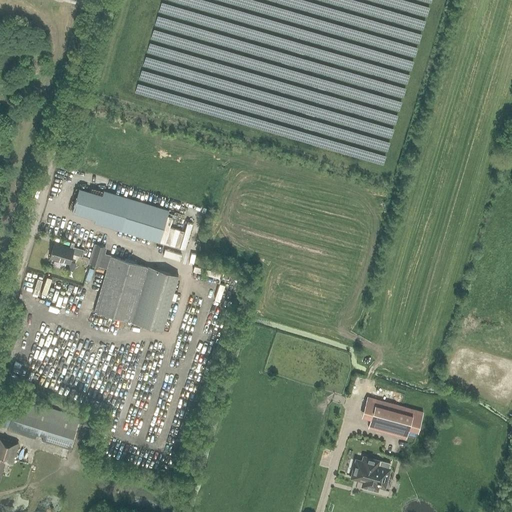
[(288,26),(295,23),(293,17),(285,20),(288,26)]
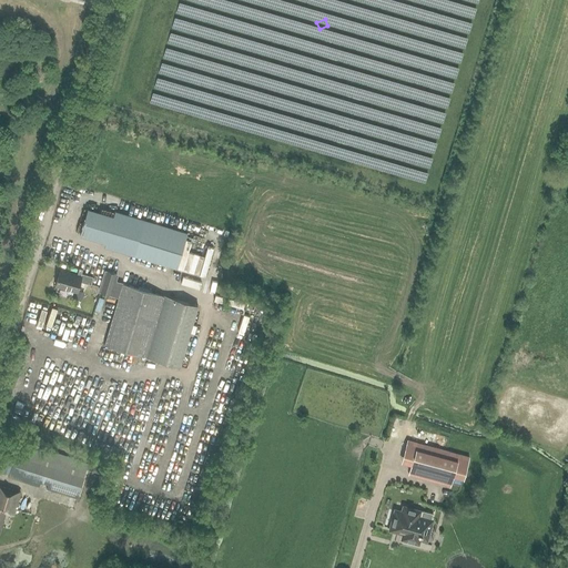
[(80,235),(105,243),(113,216),(88,209),(80,235)]
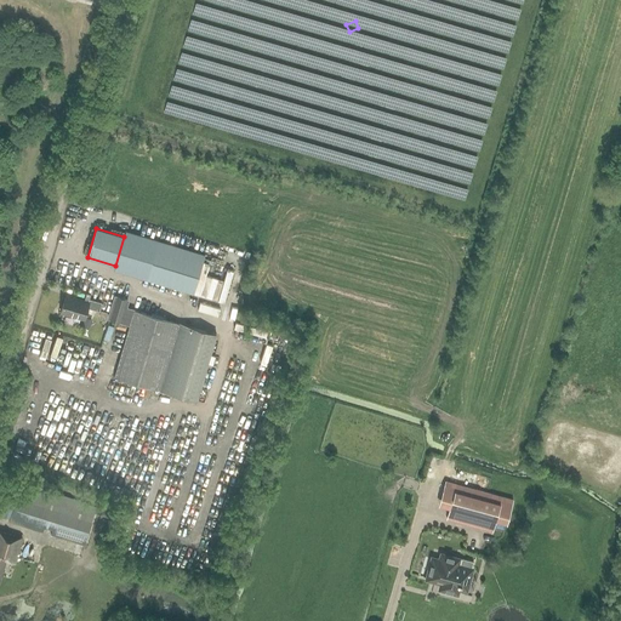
[(125,231),(124,237),(115,266),(114,271),(193,294),(205,254),(125,231)]
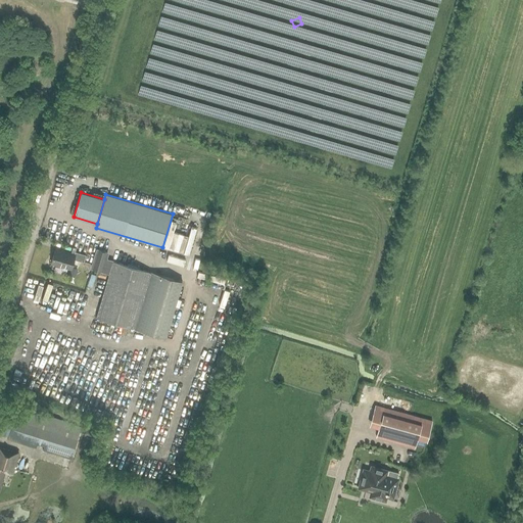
[(75,255),(55,249),(51,264),(70,269),(74,259),(84,263),(86,255),(76,252),(75,255)]
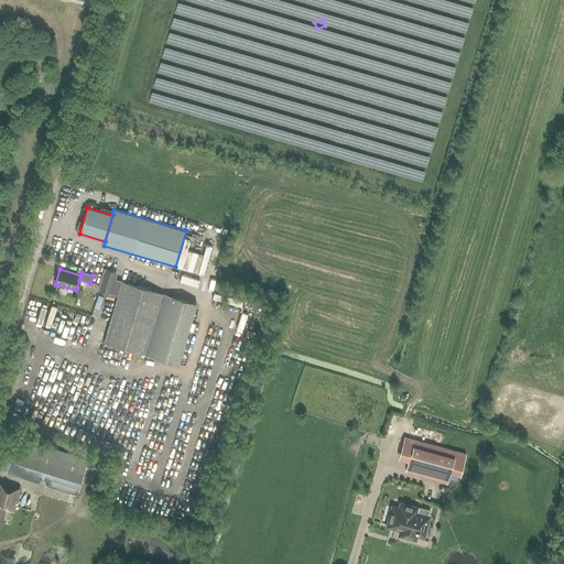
[(164,294),(122,282),(122,281),(116,279),(118,272),(104,269),(97,290),(118,296),(104,343),(147,355),(147,356),(179,365),(196,304),(165,294),(164,294)]
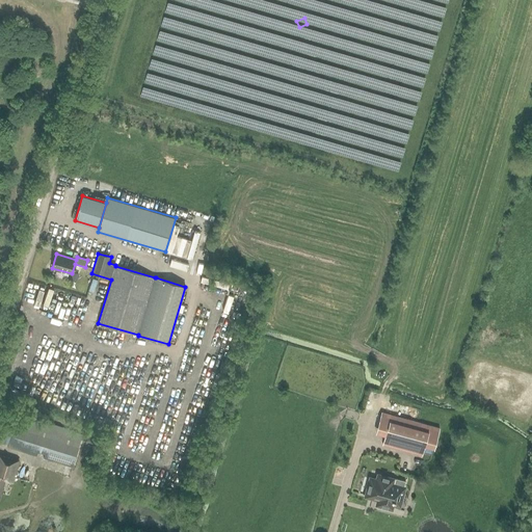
[(188,269),(190,263),(174,259),(173,265),(188,269)]
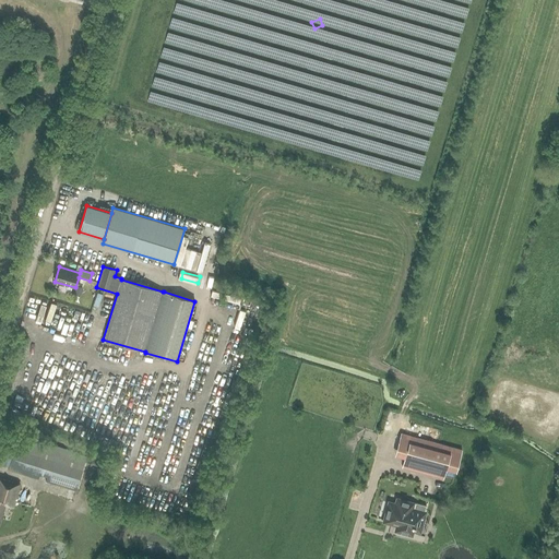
[(456,472),(462,450),(401,433),(395,455),(405,458),(402,467),(443,478),(445,468),(456,472)]
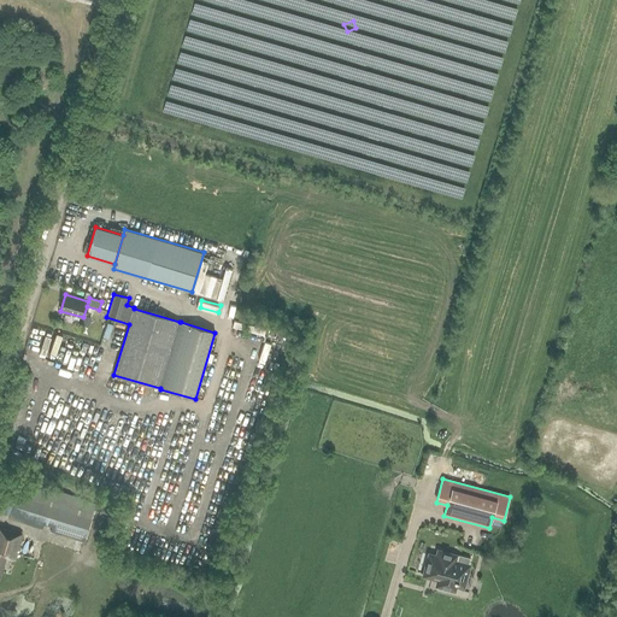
[(97,504),(21,480),(17,491),(7,487),(0,510),(0,511),(10,515),(9,518),(42,529),(45,524),(52,527),(51,532),(84,541),(93,513),(97,504)]
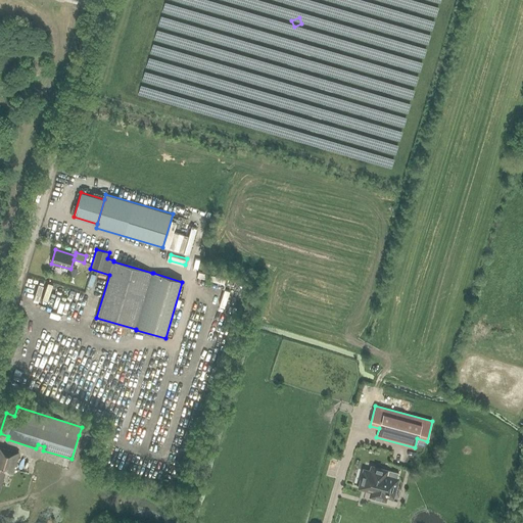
[(0,447),(0,487),(4,472),(12,475),(18,454),(0,447)]
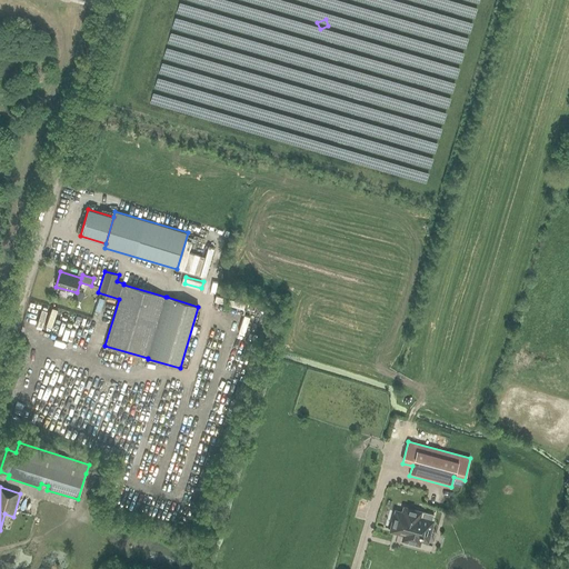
[(423,512),(422,515),(421,515),(422,511),(402,507),(401,512),(396,510),(390,532),(403,536),(401,542),(420,547),(422,540),(429,542),(435,523),(431,522),(433,515),(423,512)]
